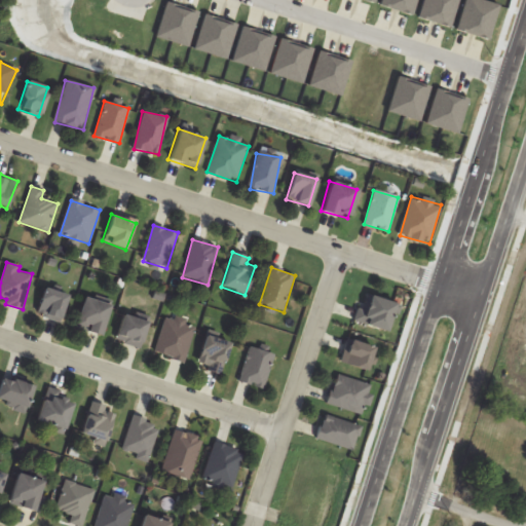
[(58,322),(67,295),(43,288),(35,314),(58,322)]
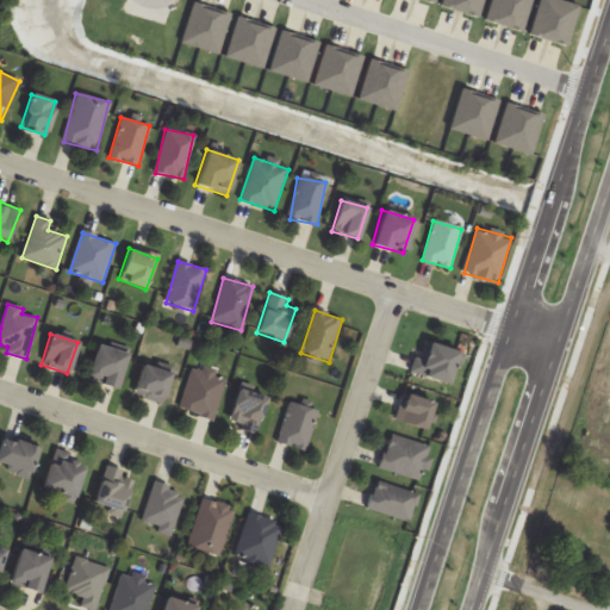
[(446,384),(456,352),(423,341),(412,374),(446,384)]
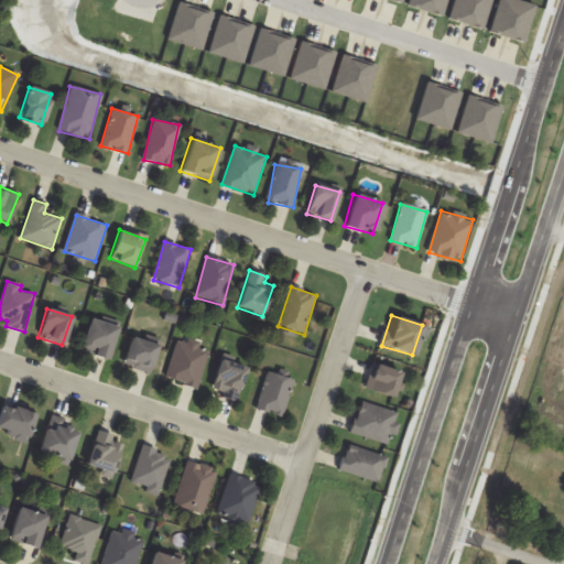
[(107,359),(117,327),(88,318),(78,350),(107,359)]
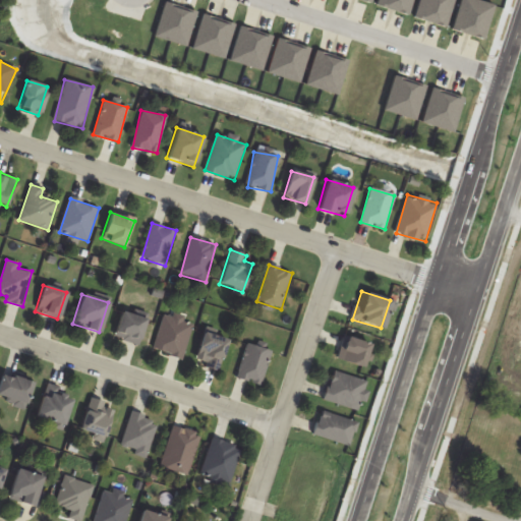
[(112,338),(138,345),(146,319),(119,311),(112,338)]
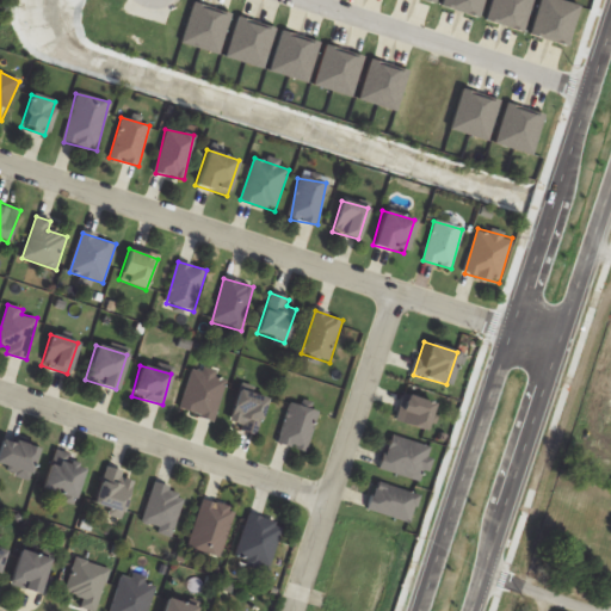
[(214,421),(229,380),(195,368),(179,409),(214,421)]
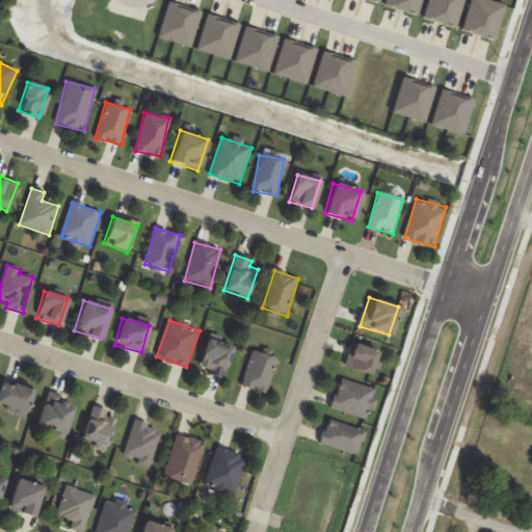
[(223,378),(232,347),(207,340),(197,371),(223,378)]
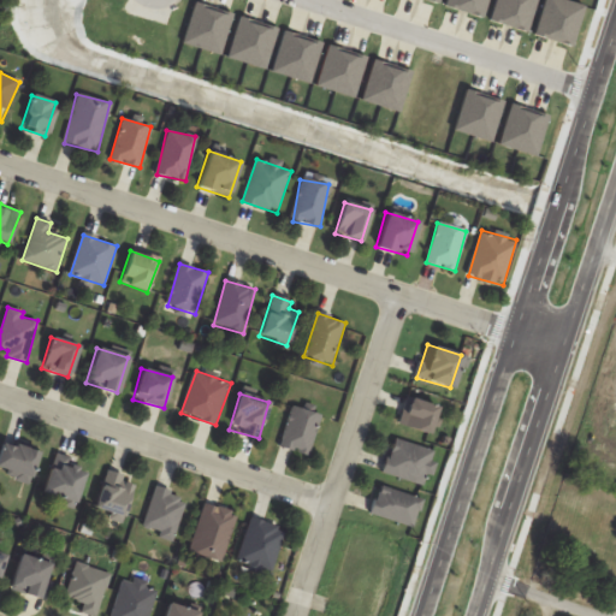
[(430,434),(437,407),(406,398),(398,426),(430,434)]
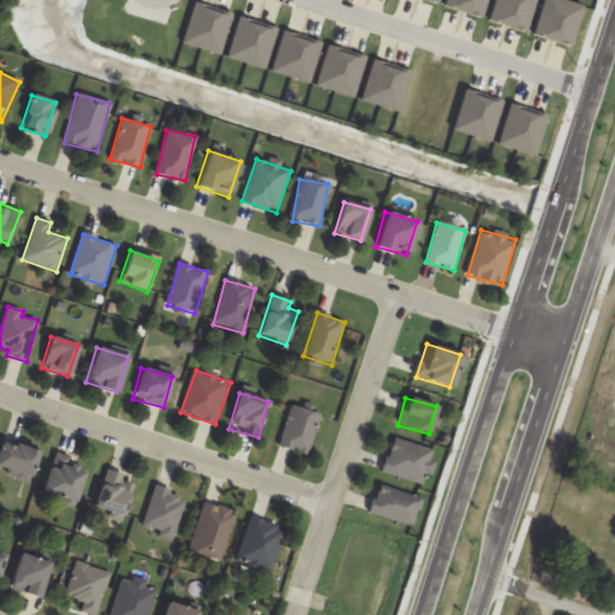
[(280,447),(309,457),(322,415),(293,406),(280,447)]
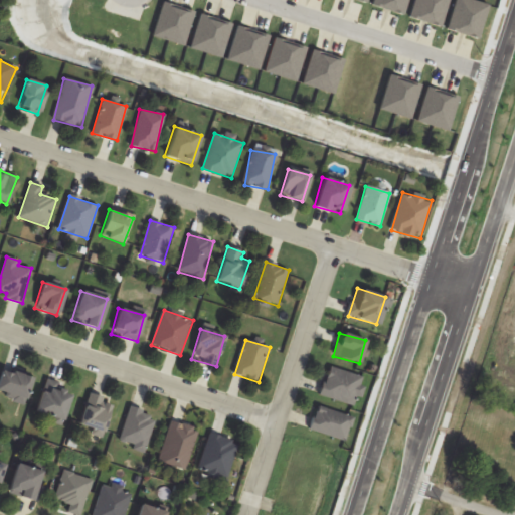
[(356,405),(364,377),(329,367),(321,395),(356,405)]
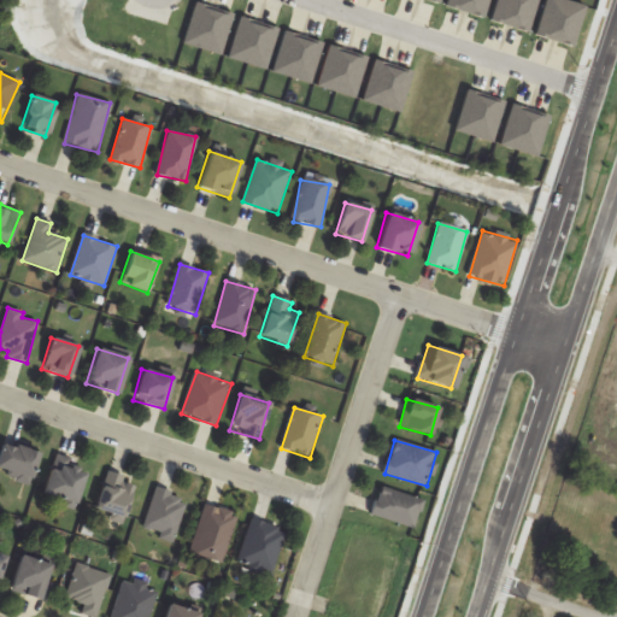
[(0,472),(25,486),(39,458),(5,441),(0,450),(0,472)]
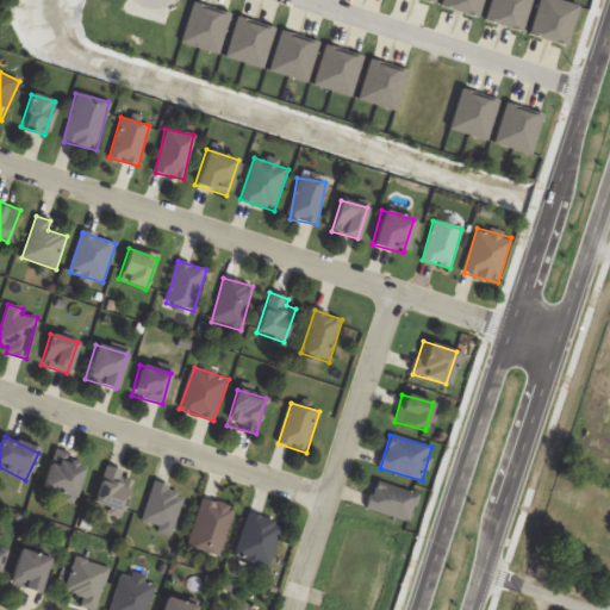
[(86,466),(55,454),(42,487),(73,499),(86,466)]
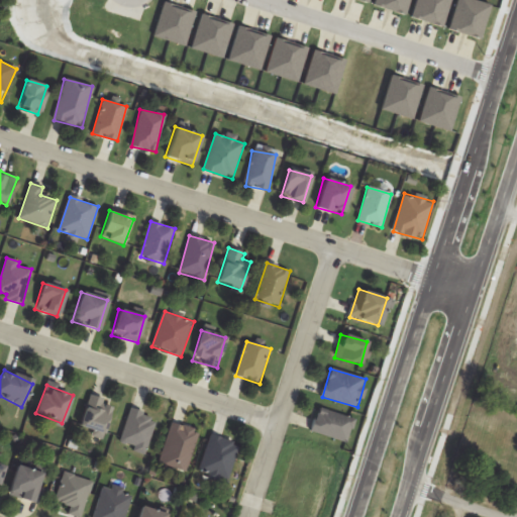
[(103,437),(114,404),(89,396),(78,429),(103,437)]
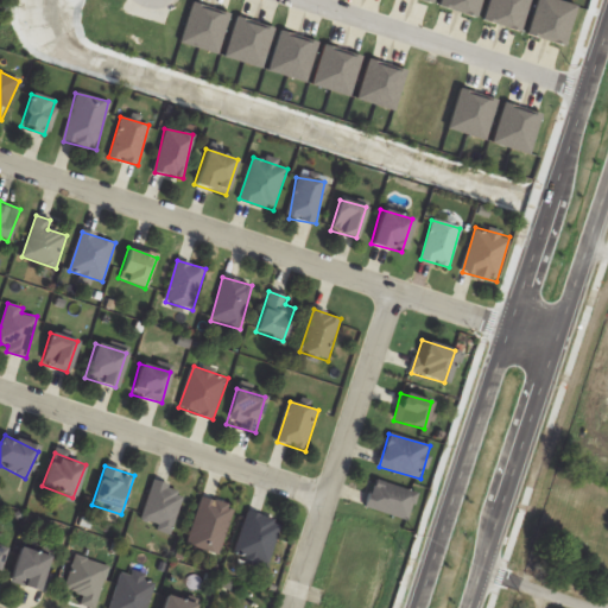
[(418,493),(373,480),(365,508),(410,521),(418,493)]
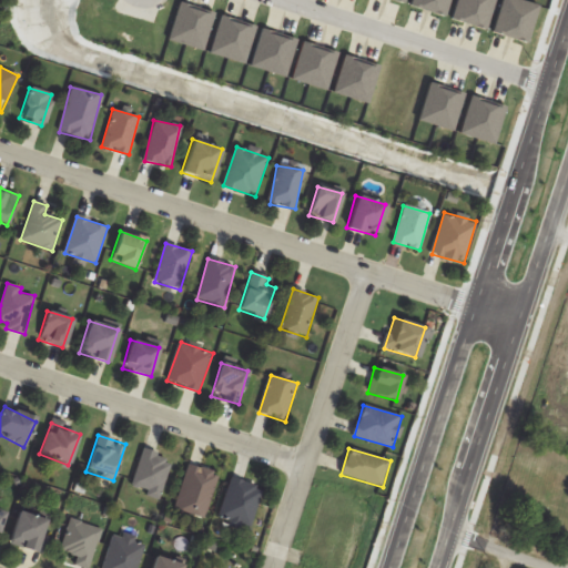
[(131,488),(160,497),(172,458),(143,449),(131,488)]
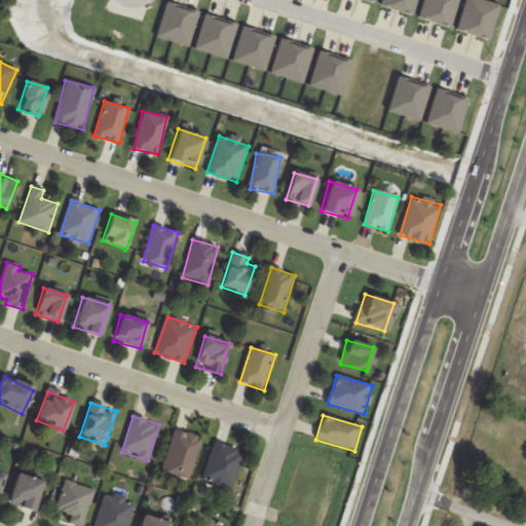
[(517,435),(525,437),(525,421),(521,420),(517,435)]
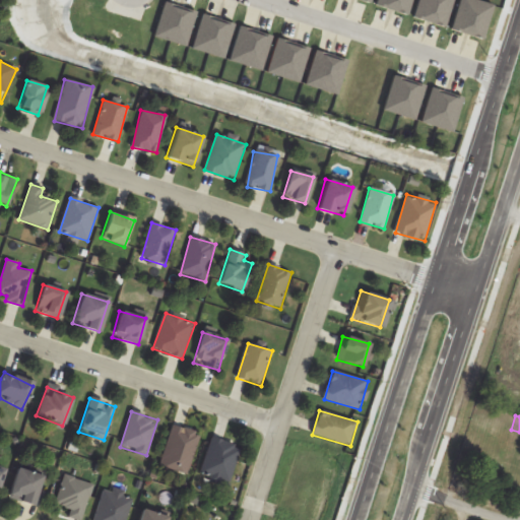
[(200,433),(172,426),(160,467),(189,474),(200,433)]
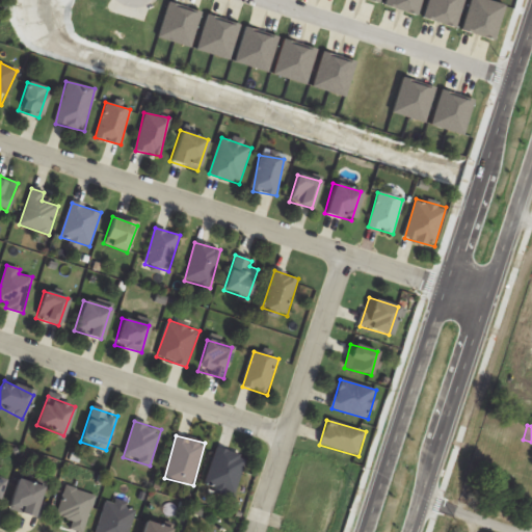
[(235,493),(246,457),(217,448),(206,484),(235,493)]
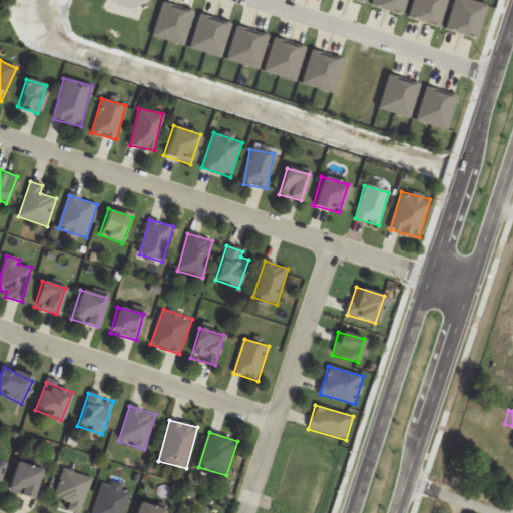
[(43,487),(38,485),(43,470),(16,462),(7,490),(39,500),(43,487)]
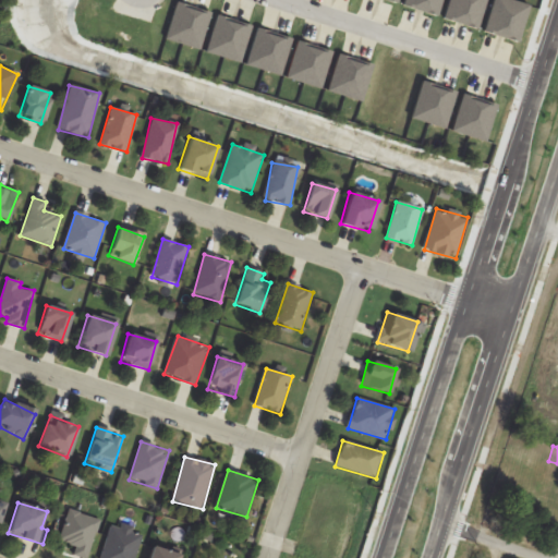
[(88,557),(99,519),(69,510),(60,542),(71,544),(69,554),(86,557),(88,557)]
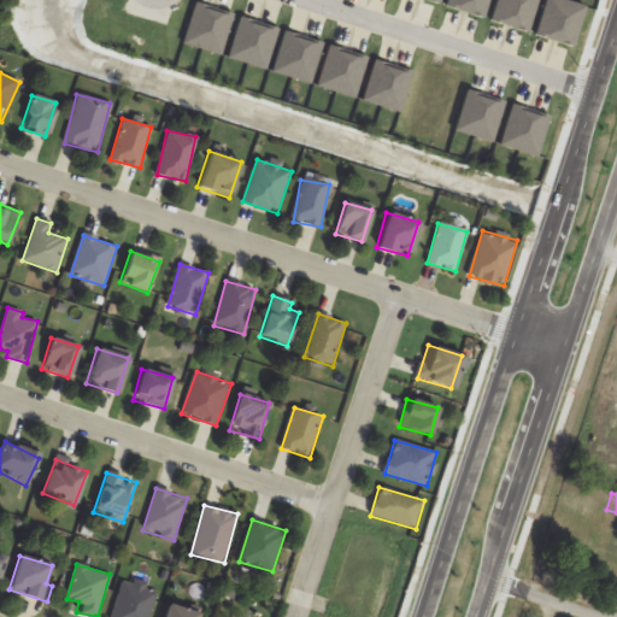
[(111,616),(151,616),(158,588),(122,579),(111,616)]
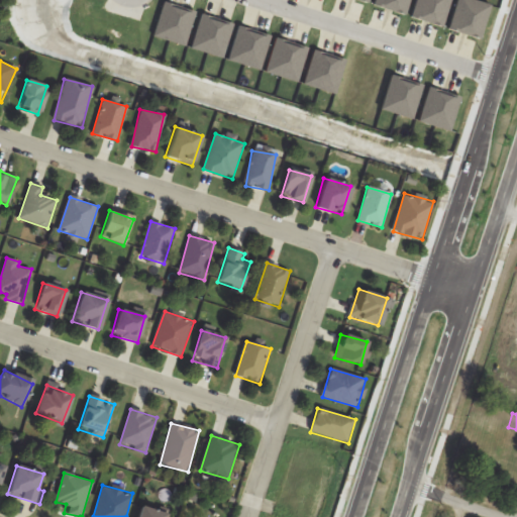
[(169,516),(141,505),(135,516),(169,516)]
